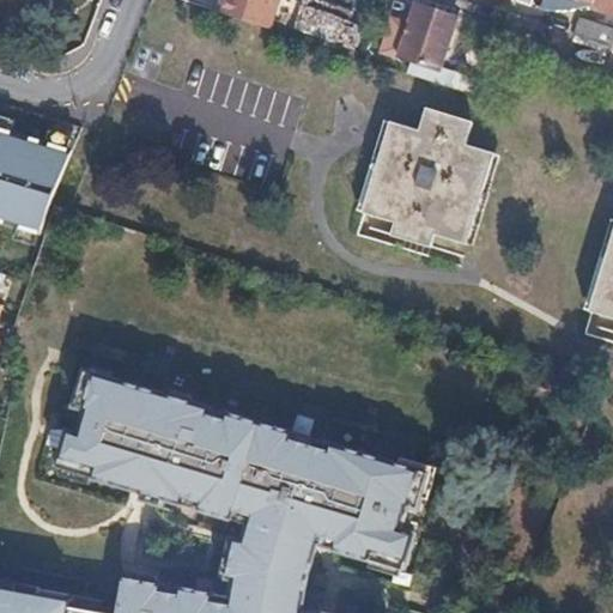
[(226,0),(223,13),(275,30),(285,0),(226,0)]
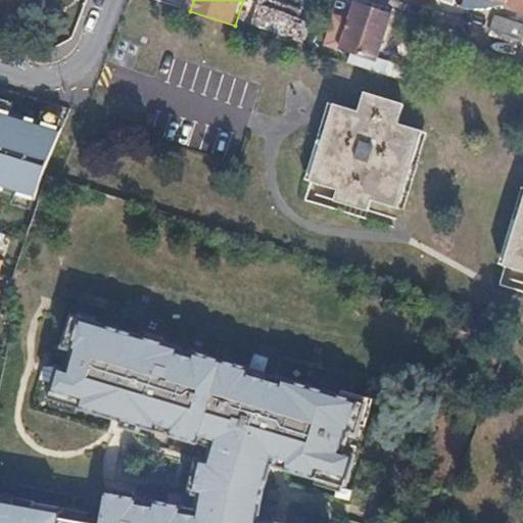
[(522,0),(506,0),(505,3),(522,8),(522,0)]
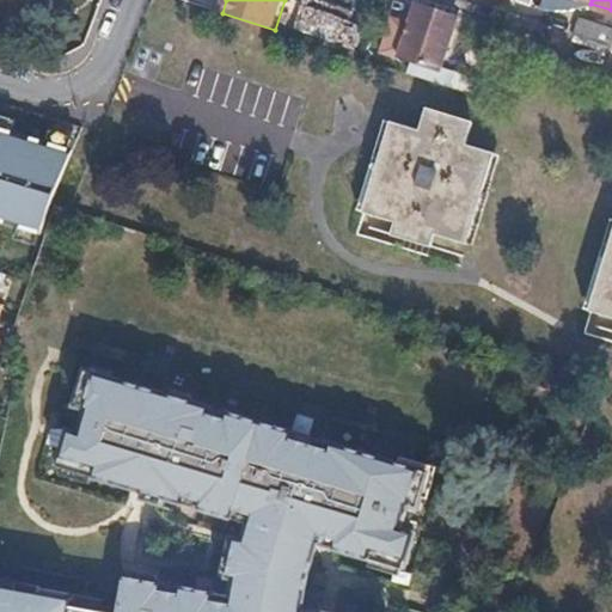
[(454,14),(412,1),(409,14),(451,28),(454,14)]
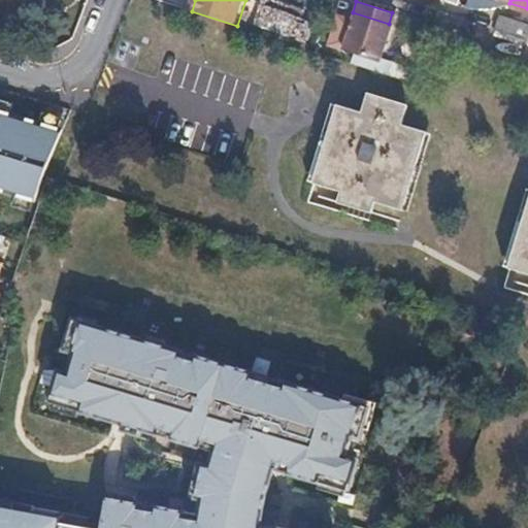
[(389,24),(353,12),(341,50),(377,61),(389,24)]
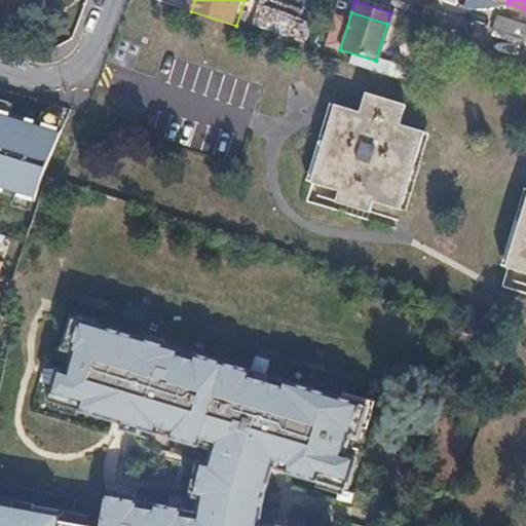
[(525,35),(525,24),(496,14),(492,29),(524,40),(525,35)]
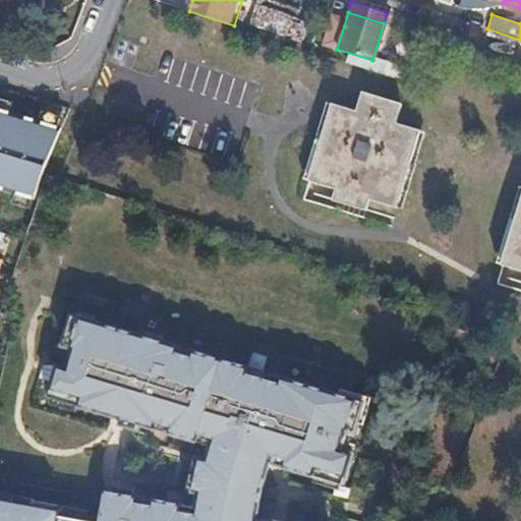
[(332,127),(324,124),(304,180),(333,189),(330,197),(364,209),(367,198),(395,208),(417,133),(392,124),(398,106),(358,93),(351,113),(339,108),(332,127)]
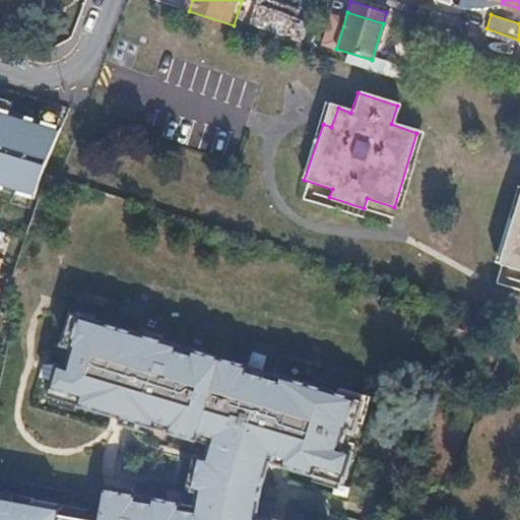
[(338,108),(329,106),(323,124),(331,127),(338,108)]
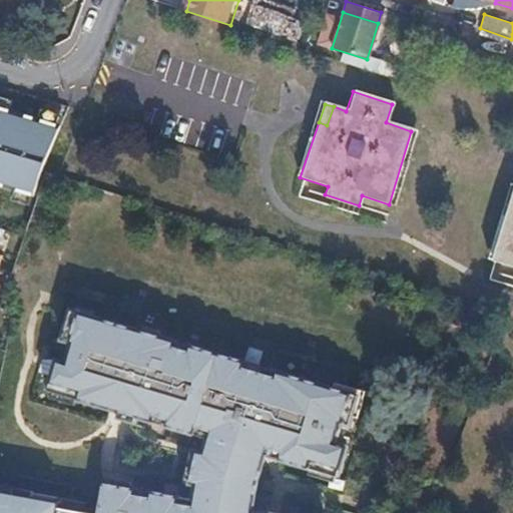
[(0,186),(28,195),(37,169),(57,126),(0,108),(0,186)]
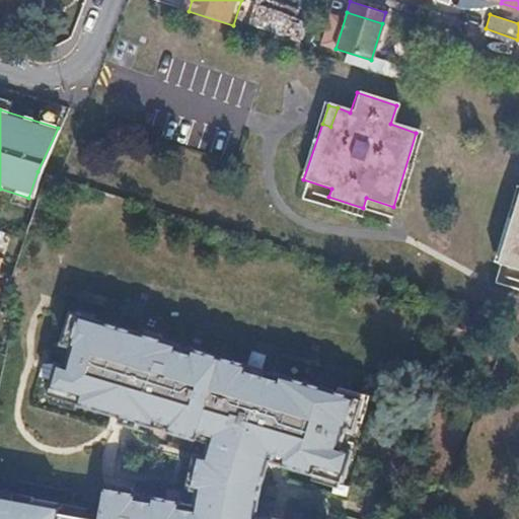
[(518,194),(497,263),(518,270),(518,194)]
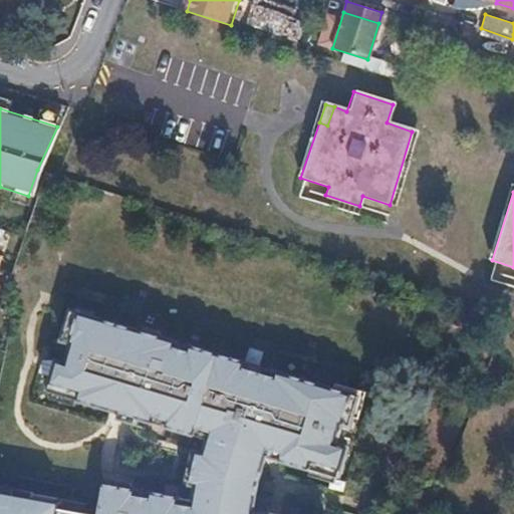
[(97,502),(95,513),(282,513),(249,507),(255,479),(263,454),(336,475),(344,446),(335,443),(341,422),(348,424),(357,394),(275,370),(274,376),(242,367),(243,360),(144,331),(70,309),(62,340),(67,340),(62,361),(55,360),(49,391),(213,440),(204,467),(198,497),(102,478),(97,502)]
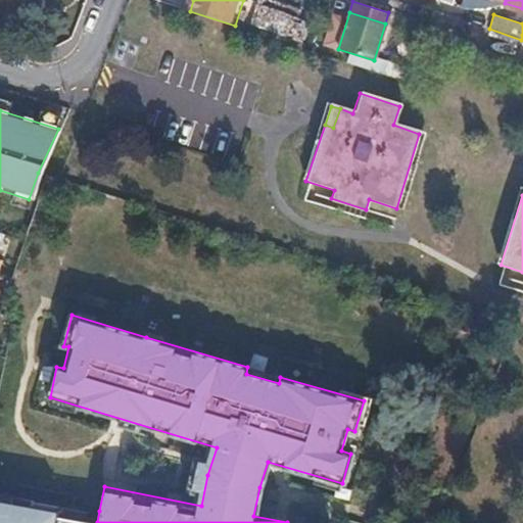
[(97,522),(99,511),(0,490),(0,522),(97,522)]
